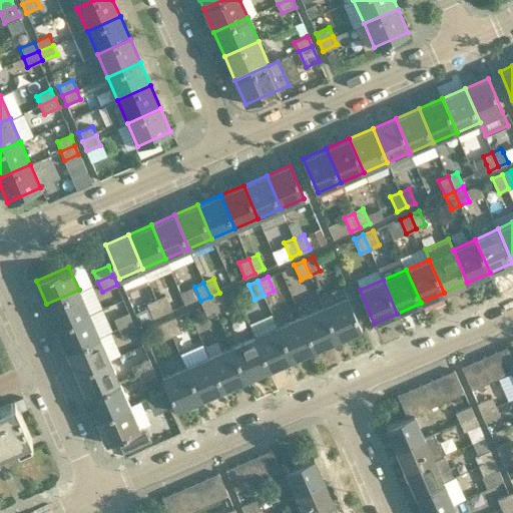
[(89,313),(79,290),(46,304),(56,327),(89,313)]
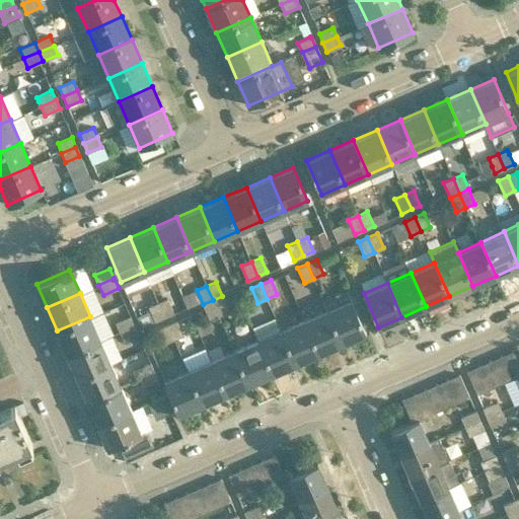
[(228,311),(222,296),(213,300),(219,315),(228,311)]
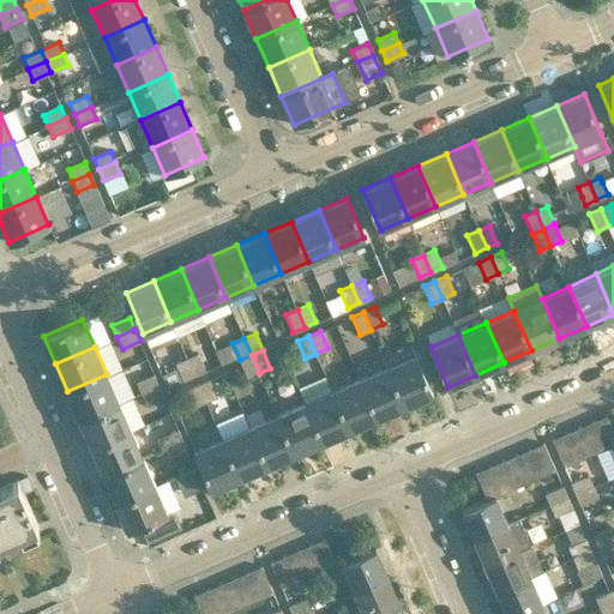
[(198,353),(186,357),(194,374),(205,369),(198,353)]
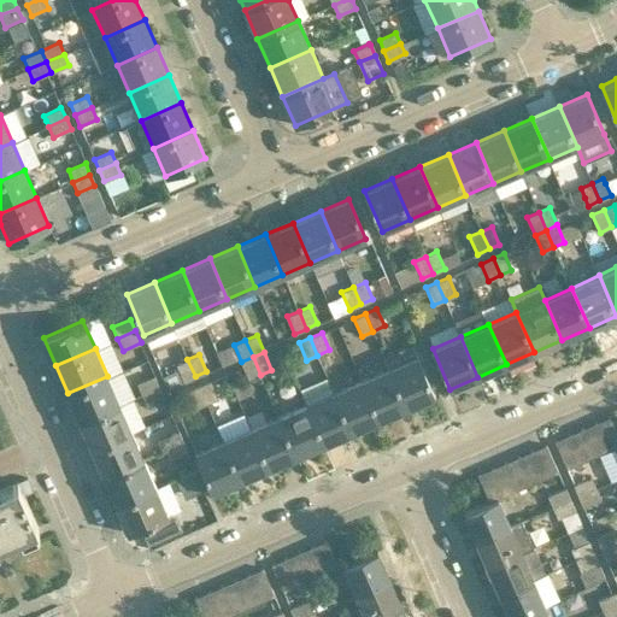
[(434,395),(417,356),(389,368),(406,407),(434,395)]
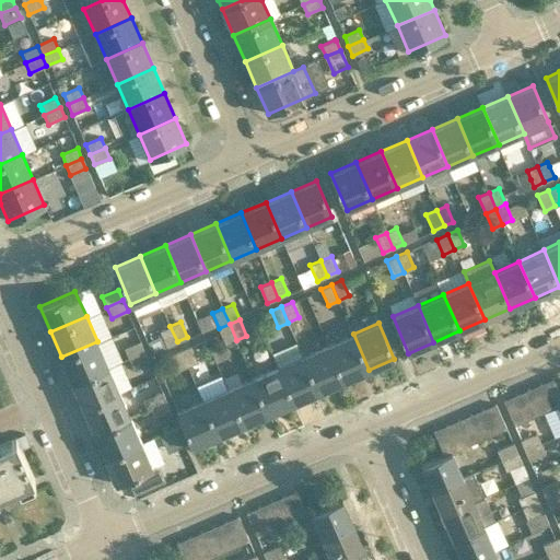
[(236,340),(230,324),(219,328),(225,345),(236,340)]
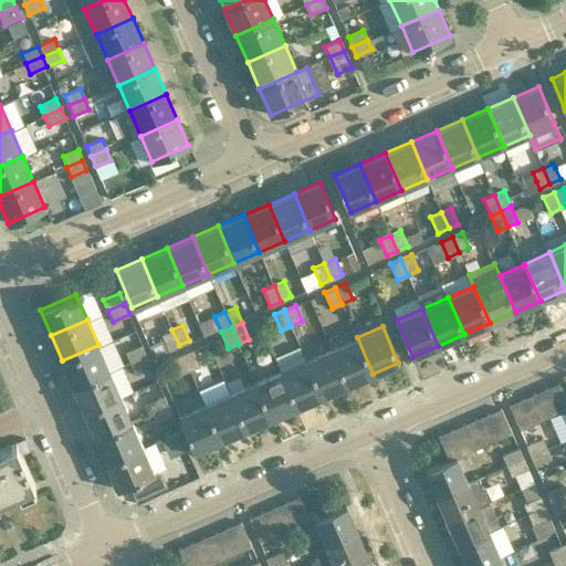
[(179,345),(171,329),(161,334),(164,339),(168,350),(179,345)]
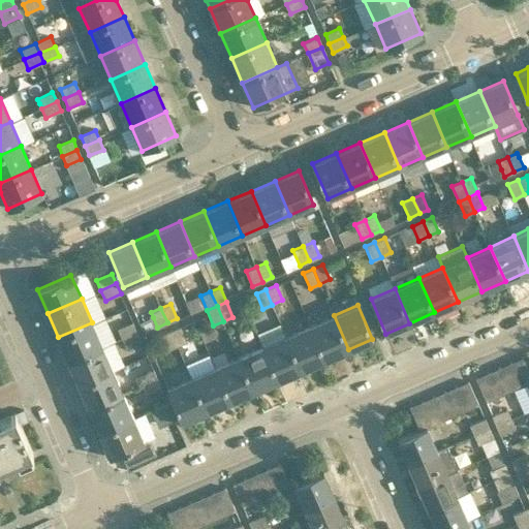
[(348,349),(334,315),(310,325),(324,360),(348,349)]
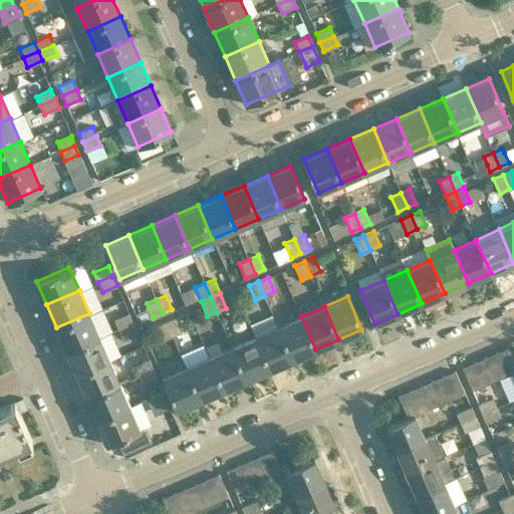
[(99,337),(89,313),(56,327),(66,351),(99,337)]
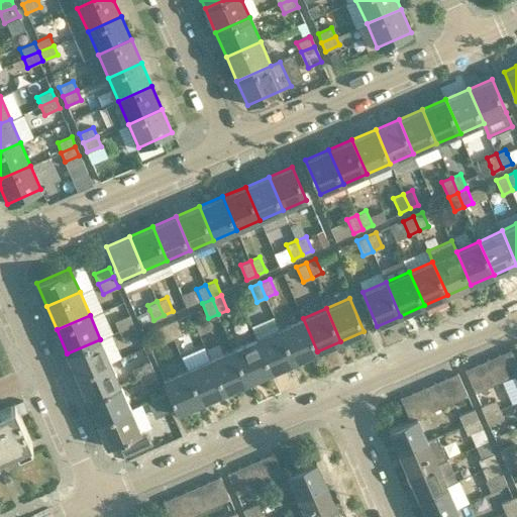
[(129,315),(114,321),(118,331),(133,324),(129,315)]
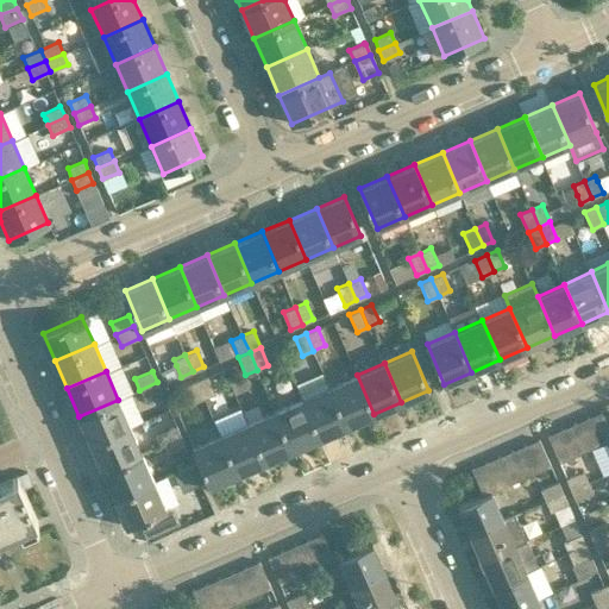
[(374,414),(357,375),(330,387),(346,426),(374,414)]
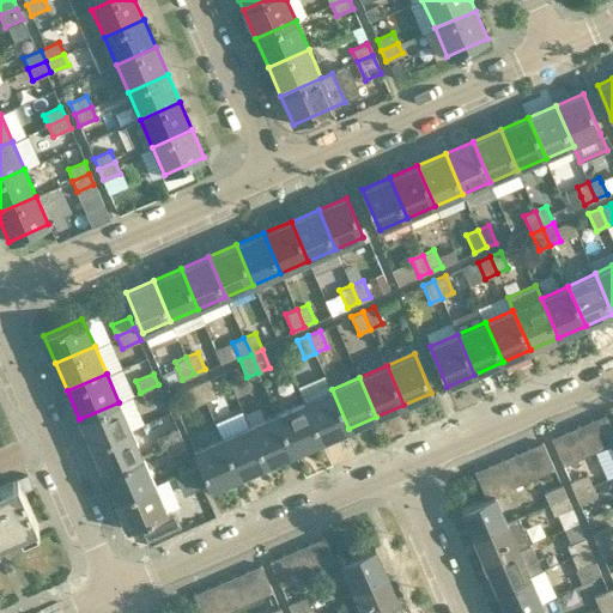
[(208,378),(198,383),(205,400),(217,395),(208,378)]
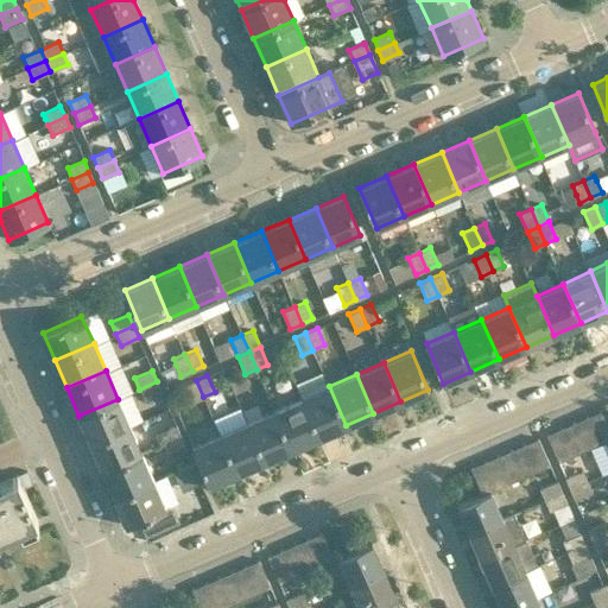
[(203,397),(196,380),(184,385),(192,403),(203,397)]
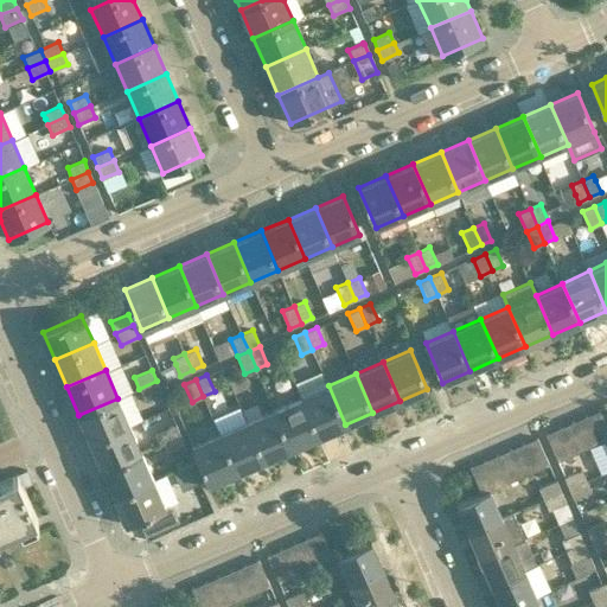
[(161,391),(157,381),(139,389),(144,400),(161,391)]
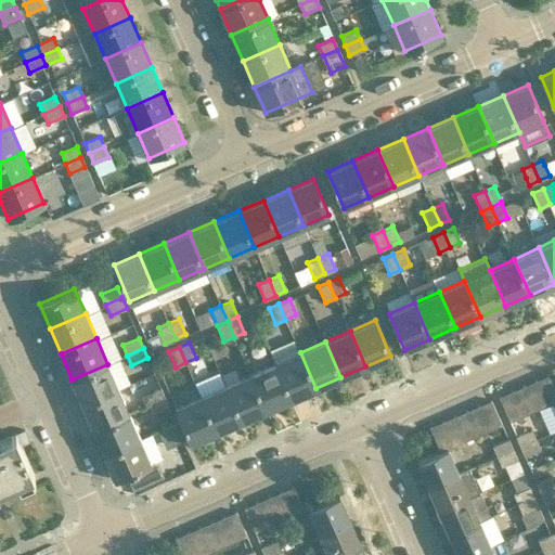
[(315,388),(300,352),(275,363),(291,399),(315,388)]
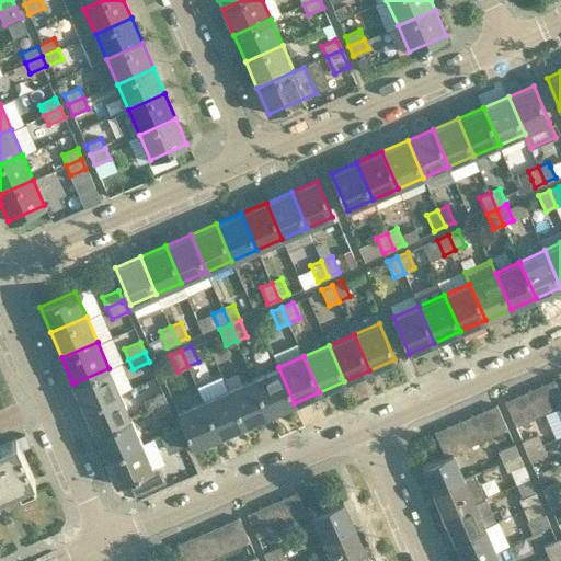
[(294,403),(278,367),(253,378),(268,414),(294,403)]
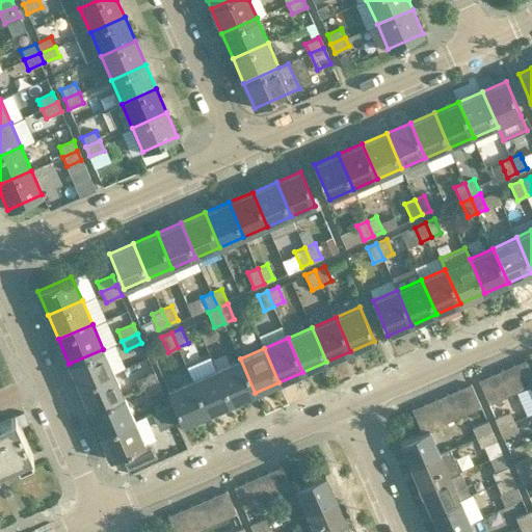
[(113,373),(103,349),(69,364),(79,388),(113,373)]
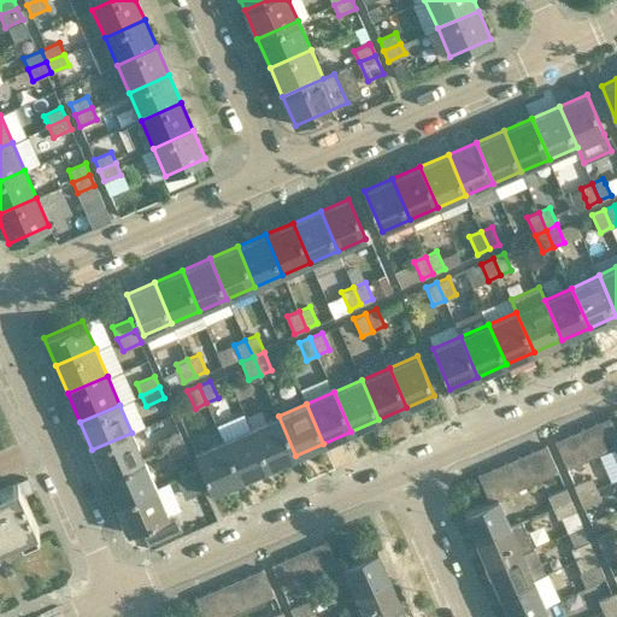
[(295,456),(278,416),(251,429),(268,468),(295,456)]
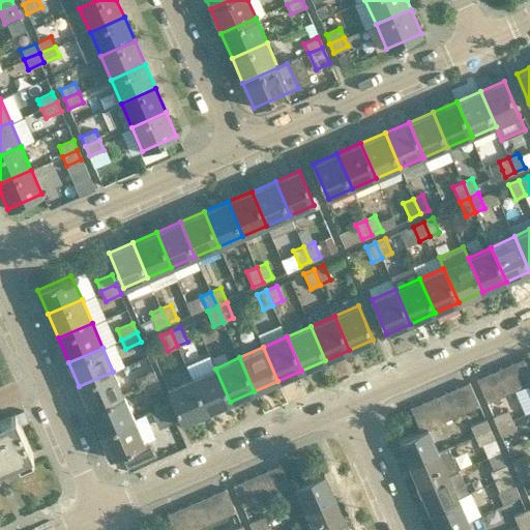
[(529,383),(529,372),(524,357),(511,362),(522,387),(529,384),(529,383)]
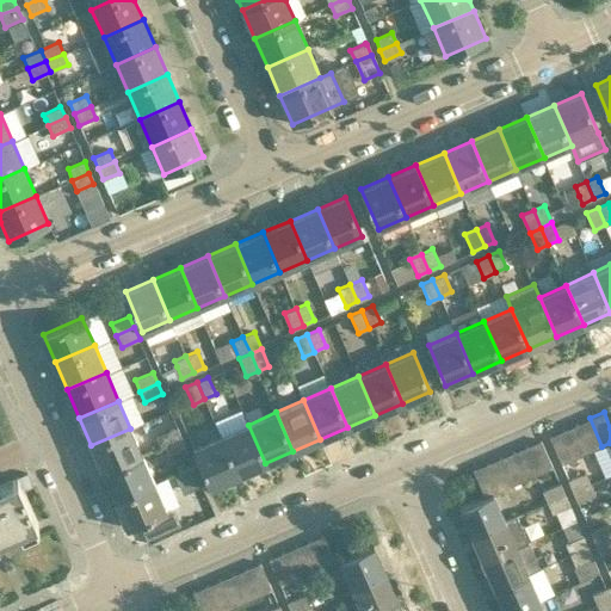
[(602,446),(590,418),(576,424),(588,452),(602,446)]
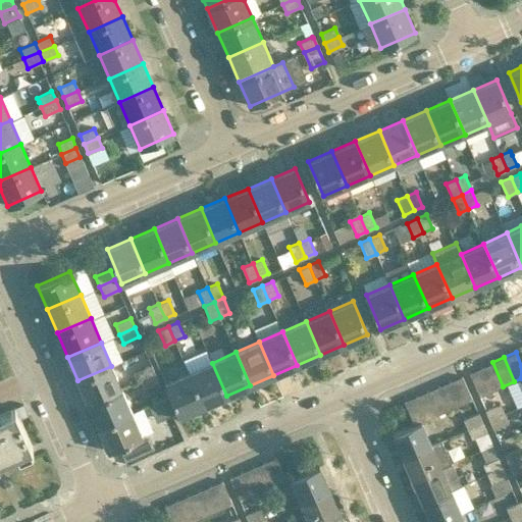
[(503,386),(492,362),(481,367),(491,392),(503,386)]
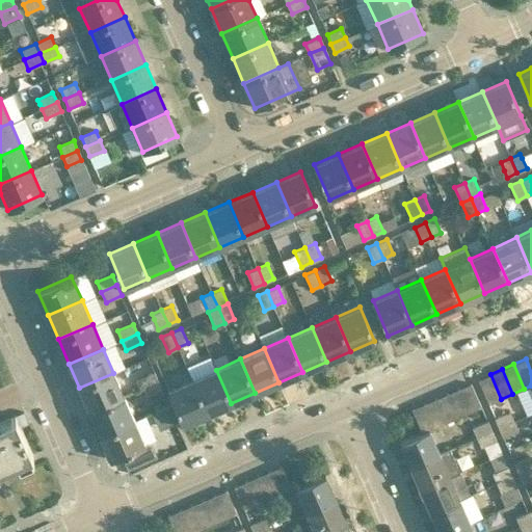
[(231,403),(216,370),(192,380),(207,414),(231,403)]
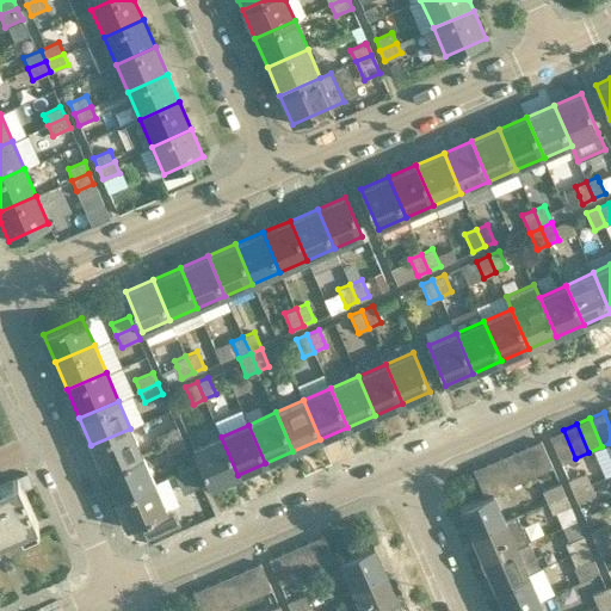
[(181,438),(177,427),(171,431),(176,440),(181,438)]
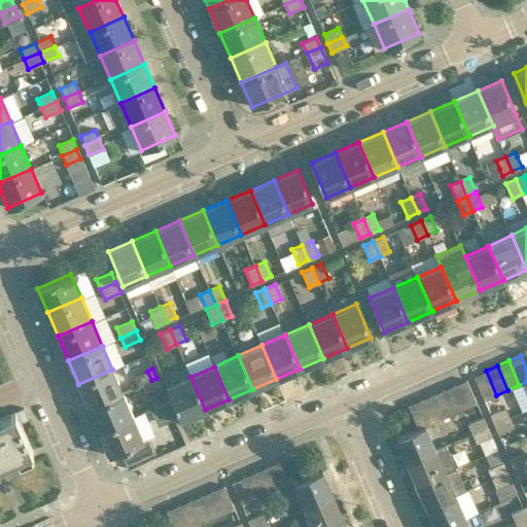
[(123,392),(112,370),(78,384),(89,408),(123,392)]
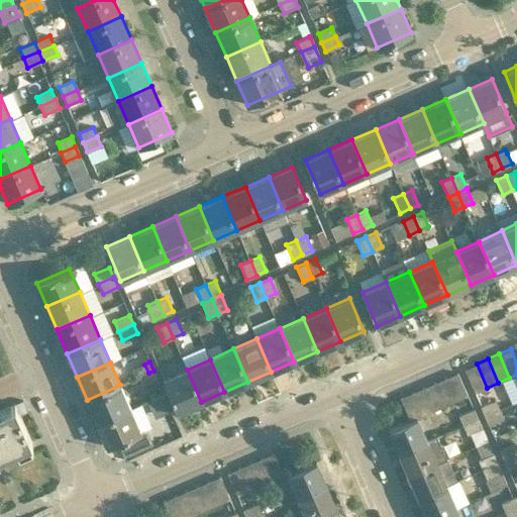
[(487,388),(477,364),(464,369),(475,392),(487,388)]
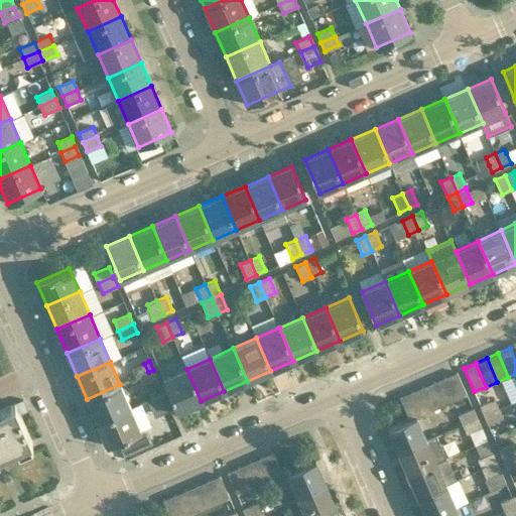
[(201,401),(186,369),(163,379),(177,411),(201,401)]
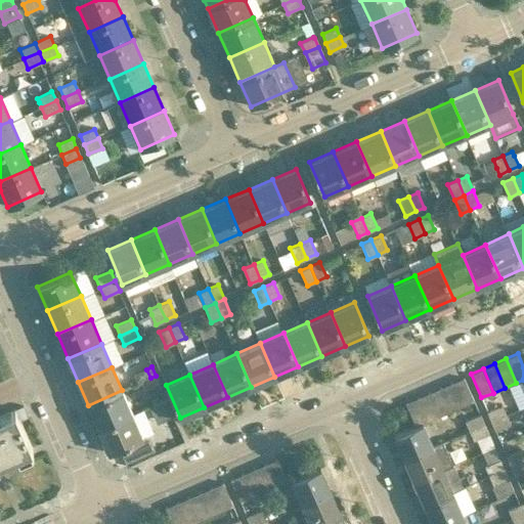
[(160,386),(156,376),(150,378),(140,382),(142,387),(144,392),(160,386)]
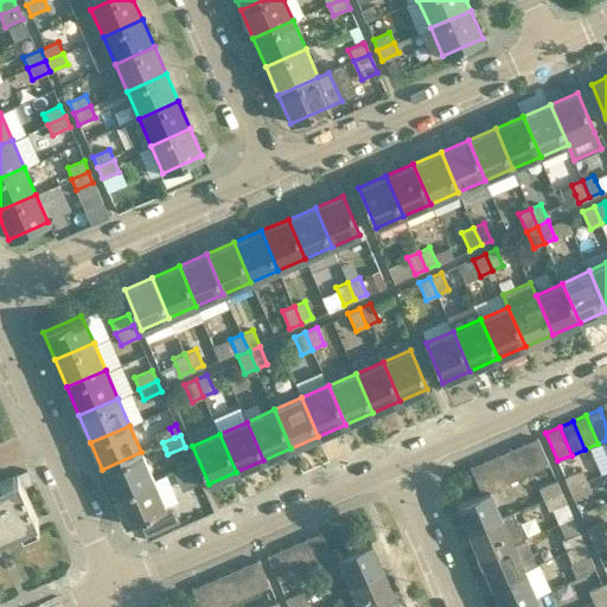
[(548,462),(537,438),(524,443),(536,470),(549,465),(548,462)]
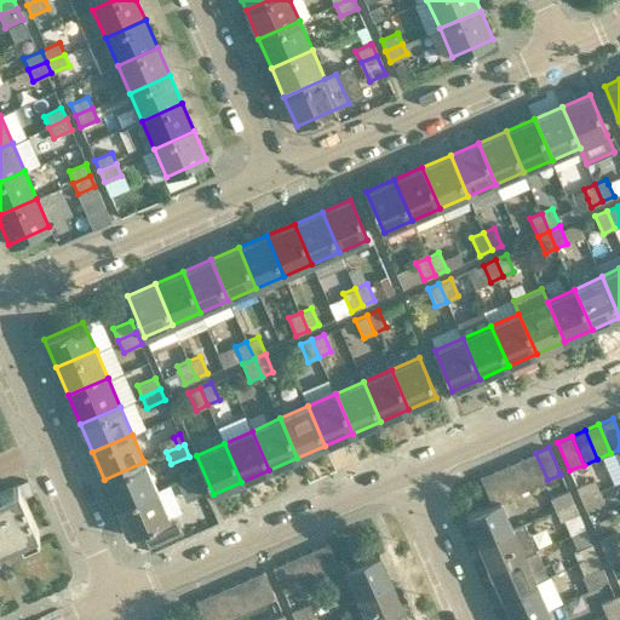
[(547,480),(535,453),(522,459),(534,486),(547,480)]
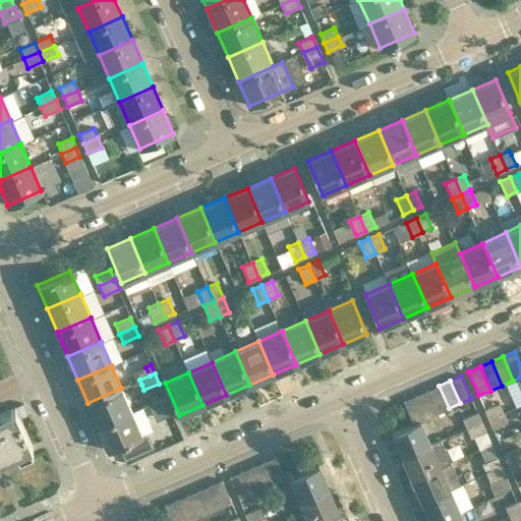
[(449,408),(439,386),(427,391),(438,413),(449,408)]
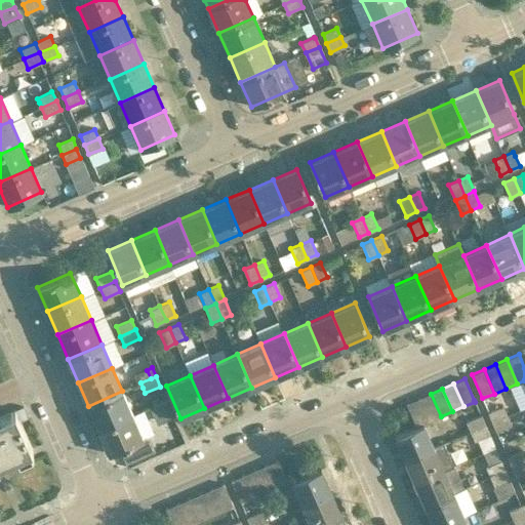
[(132,414),(122,391),(88,406),(98,429),(132,414)]
